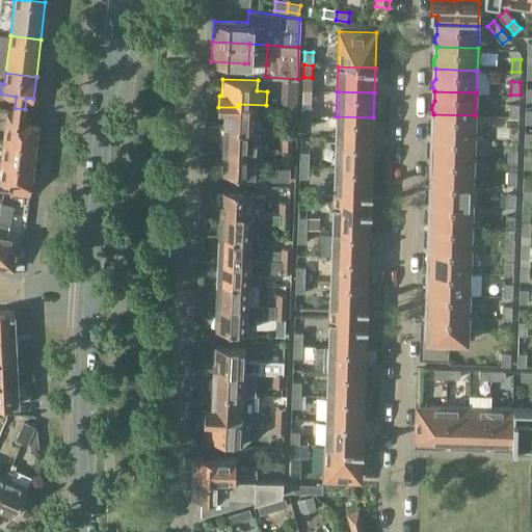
[(285,92),(285,105),(295,105),(296,92),(285,92)]
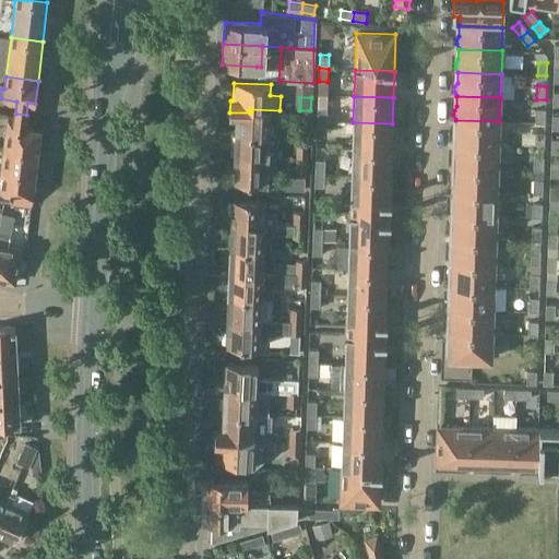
[(318,120),(326,121),(326,107),(318,107),(318,120)]
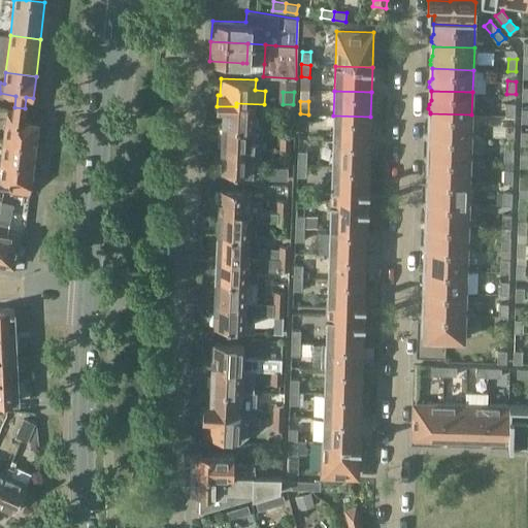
[(224,110),(223,127),(264,128),(264,117),(264,104),(236,103),(236,106),(217,106),(217,110),(224,110)]
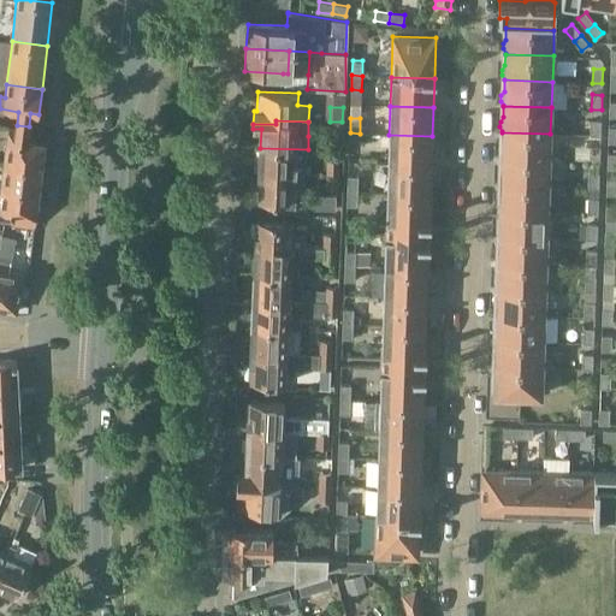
[(591,135),(600,135),(600,120),(591,120),(591,135)]
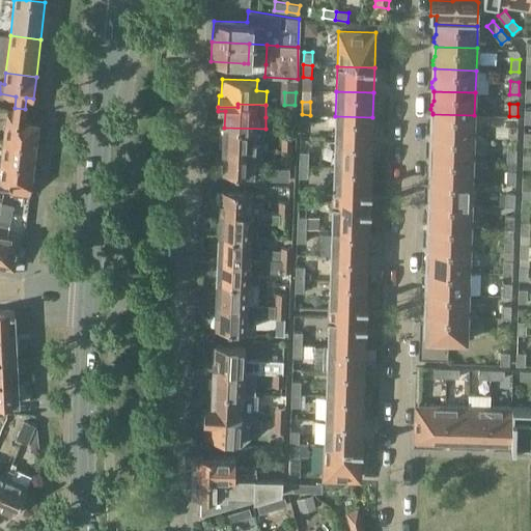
[(295,105),(284,105),(284,117),(295,117),(295,105)]
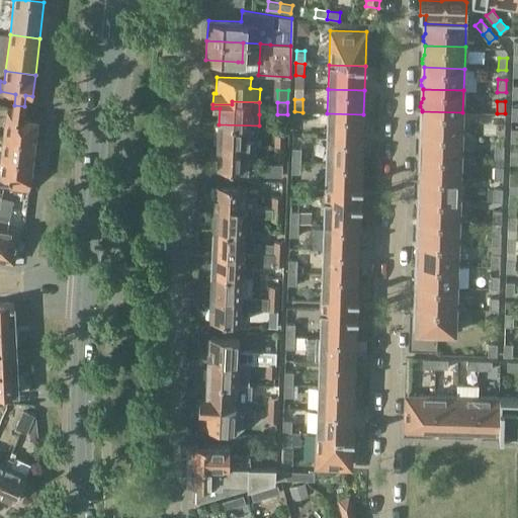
[(7,107),(4,135),(35,139),(37,120),(22,118),(24,106),(14,105),(13,108),(7,107)]
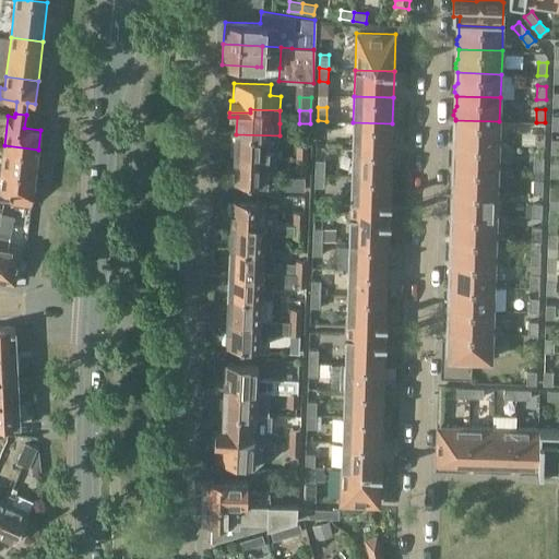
[(326,121),(318,120),(317,133),(325,134),(326,121)]
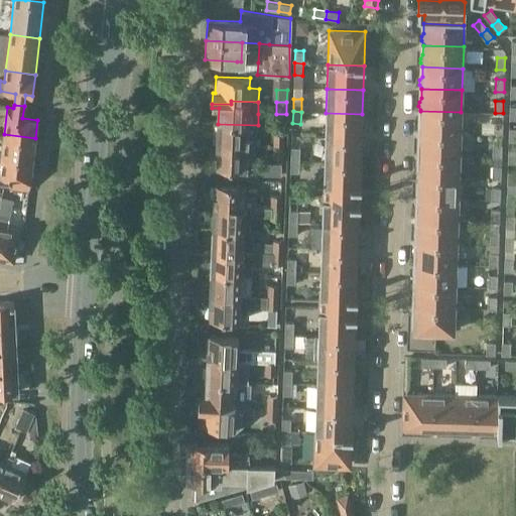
[(461,112),(420,111),(420,120),(418,123),(418,128),(420,132),(461,134),(461,112)]
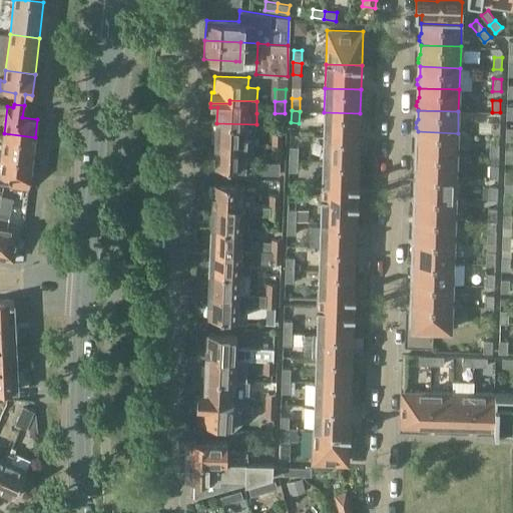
[(324,112),(324,136),(360,137),(360,113),(324,112)]
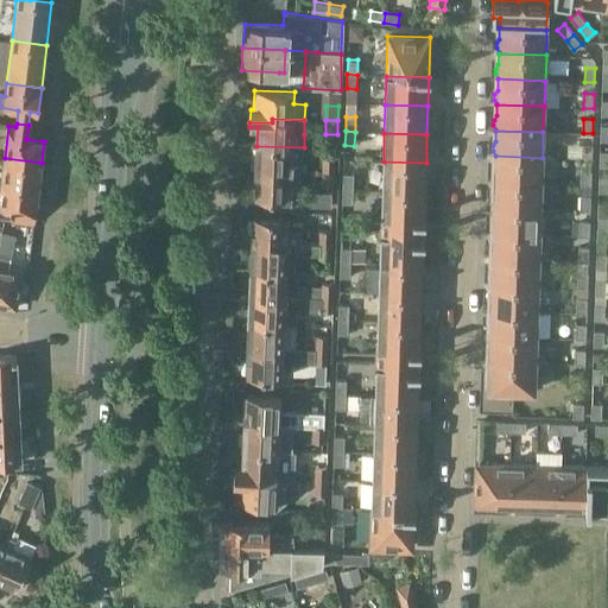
[(582,159),(591,159),(593,145),(582,145),(582,159)]
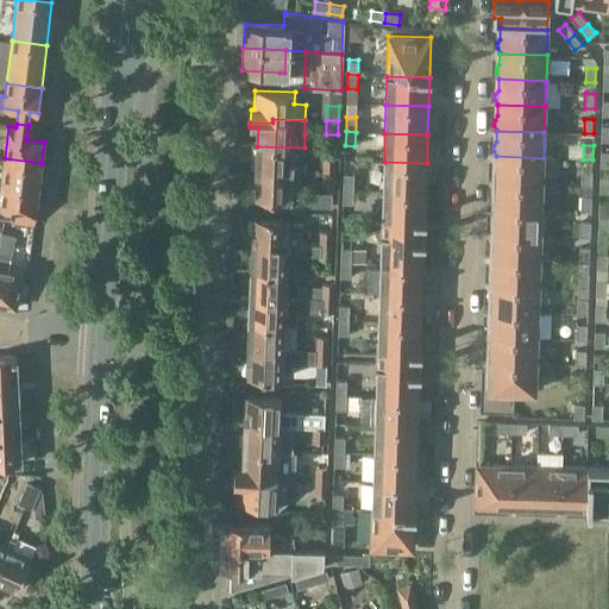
[(292,173),(303,173),(305,148),(257,146),(256,175),(271,175),(271,171),(292,173)]
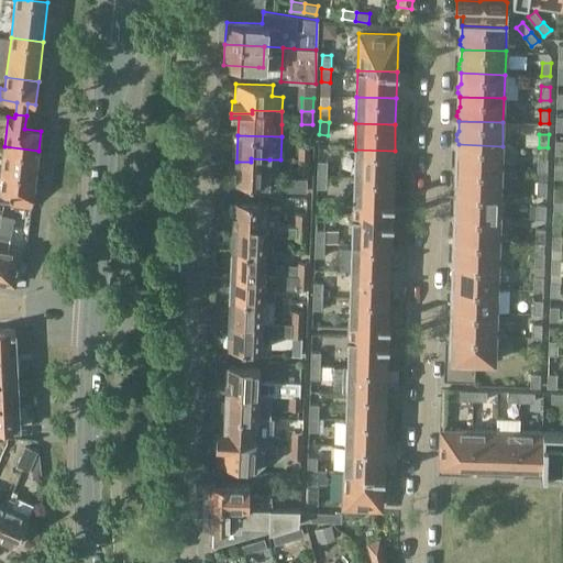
[(457,167),(457,168),(501,169),(503,146),(459,144),(457,154),(455,158),(455,163),(457,167)]
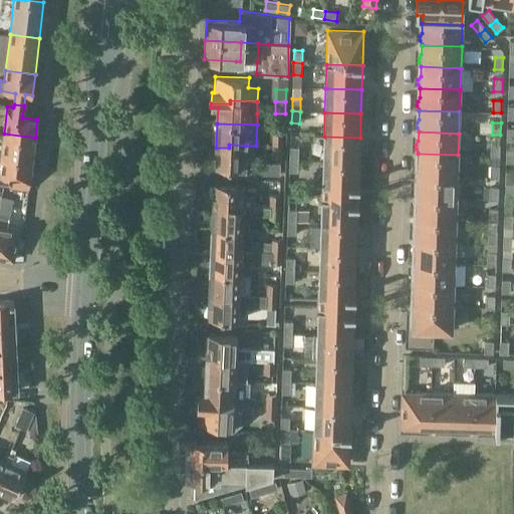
[(4,134),(1,154),(33,158),(35,138),(4,134)]
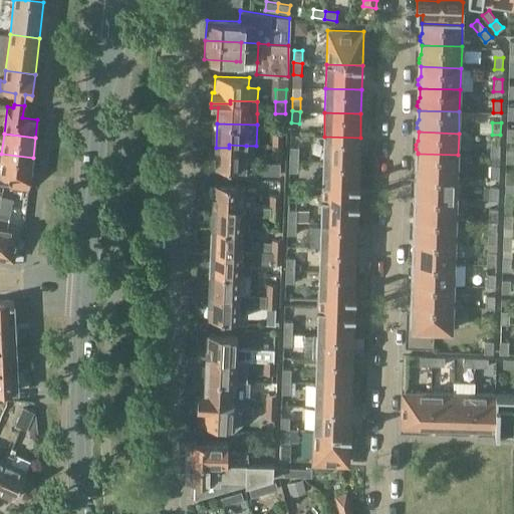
[(270,147),(280,148),(280,135),(270,135),(270,147)]
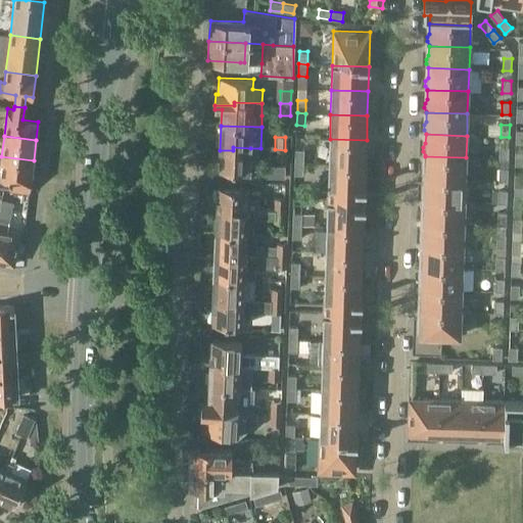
[(329,162),(366,164),(367,140),(330,139),(329,162)]
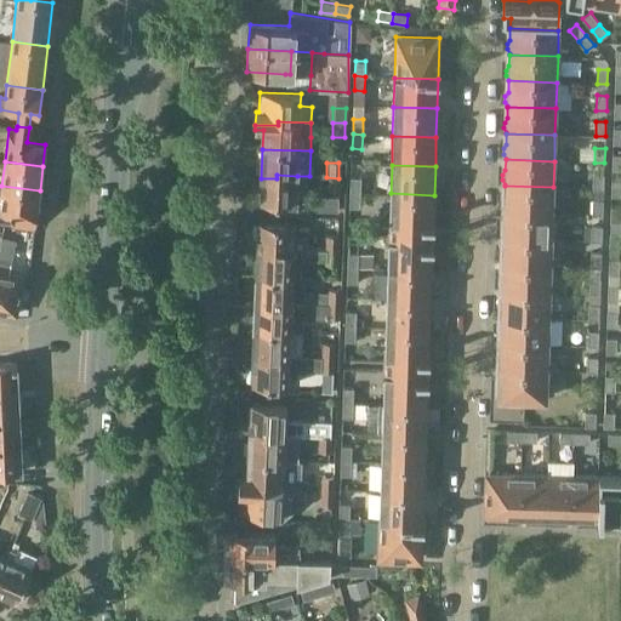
[(593,188),(603,189),(604,174),(594,174),(593,188)]
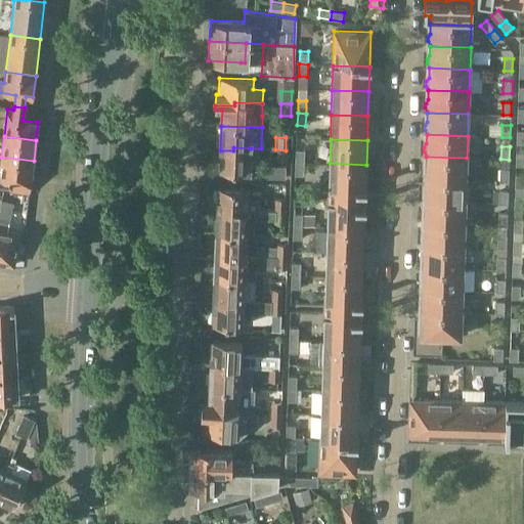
[(220,150),(219,171),(250,172),(251,148),(233,147),(233,150),(220,150)]
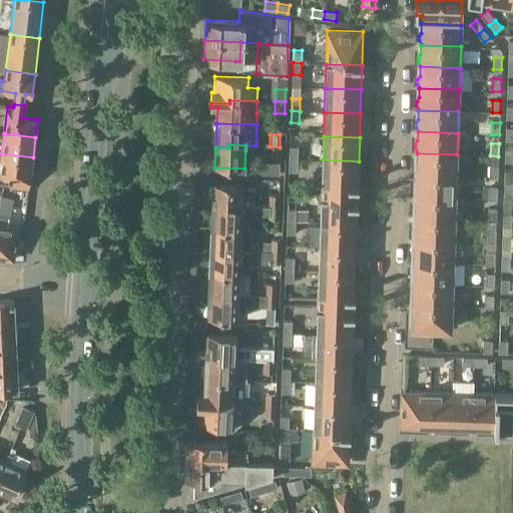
[(280,158),(280,147),(270,146),(270,158),(280,158)]
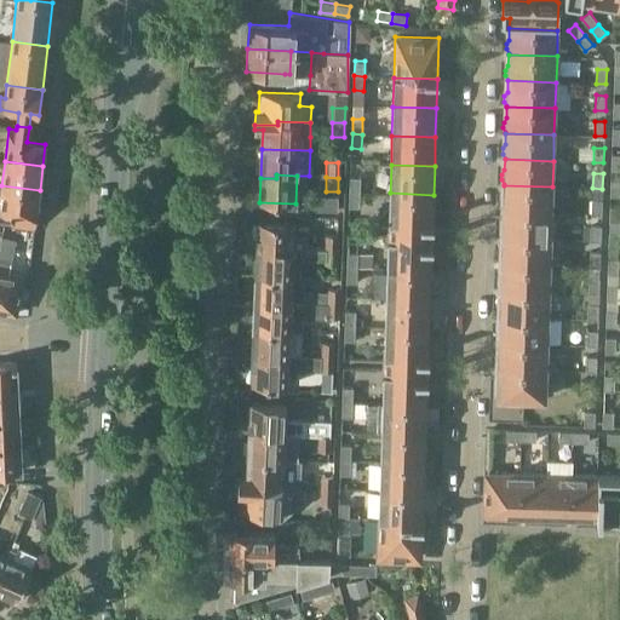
[(350,191),(360,193),(361,177),(350,177),(350,191)]
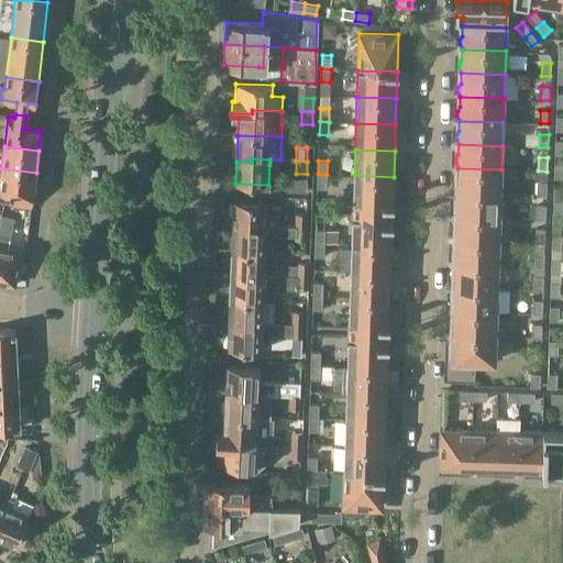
[(32,207),(36,173),(1,168),(1,170),(0,178),(0,192),(13,195),(12,205),(32,207)]
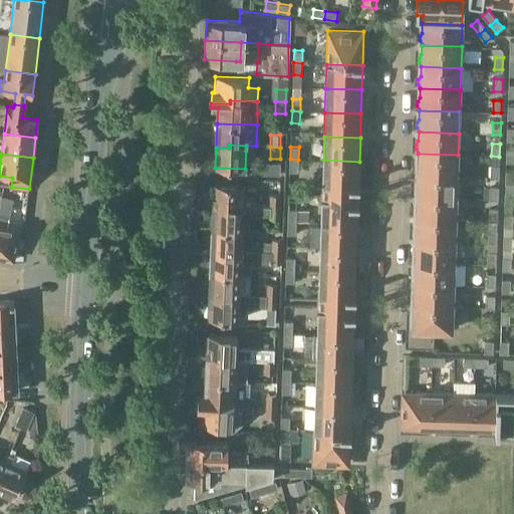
[(458,155),(418,154),(418,163),(416,166),(415,171),(417,175),(457,177),(458,155)]
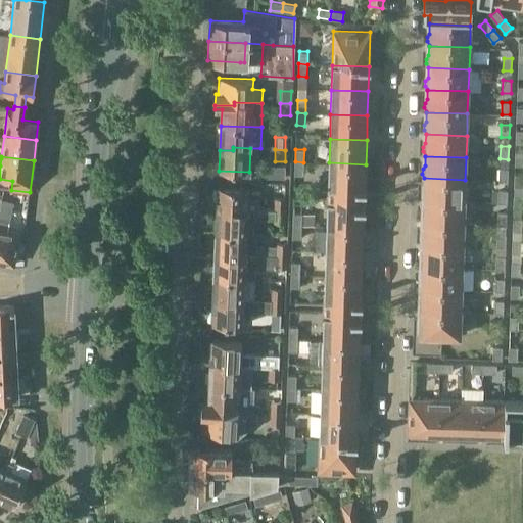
[(303,162),(295,161),(294,174),(303,175),(303,162)]
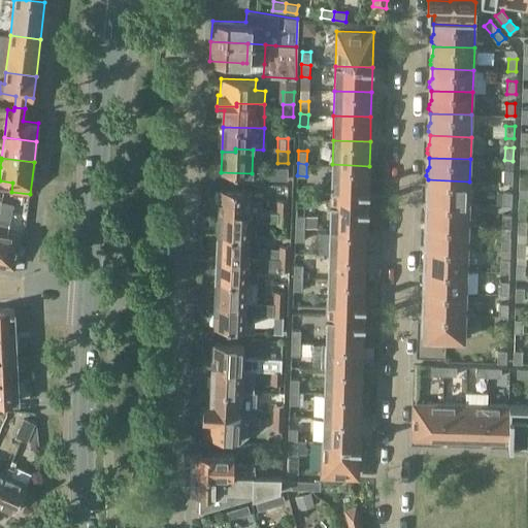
[(330,203),(365,204),(367,204),(369,166),(332,164),(330,203)]
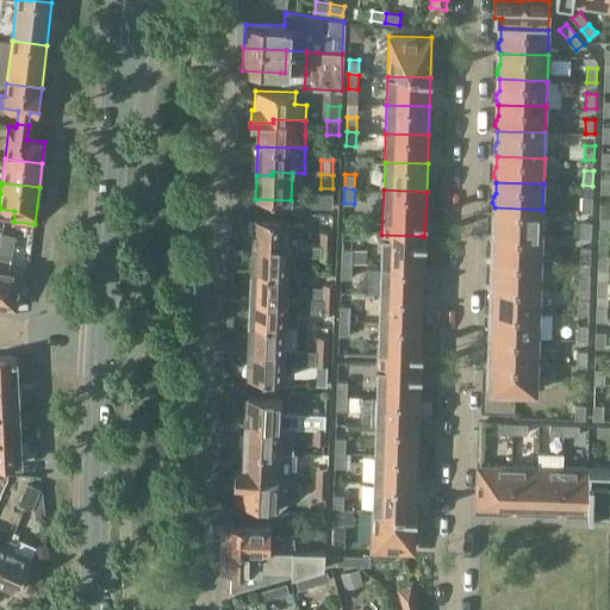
[(582,211),(592,211),(592,197),(583,197),(582,211)]
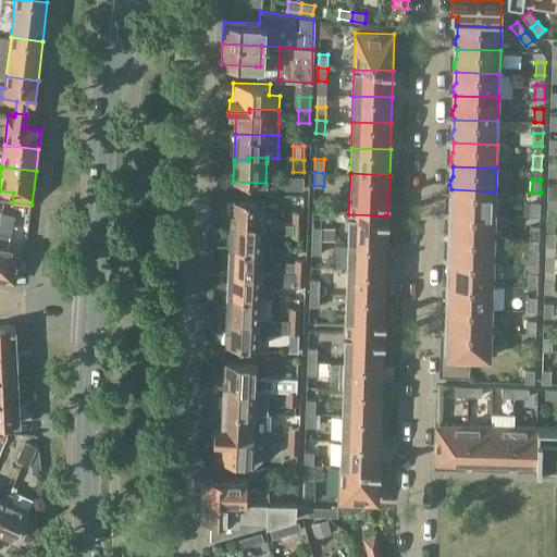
[(556,185),(548,186),(547,199),(556,199),(556,189),(556,185)]
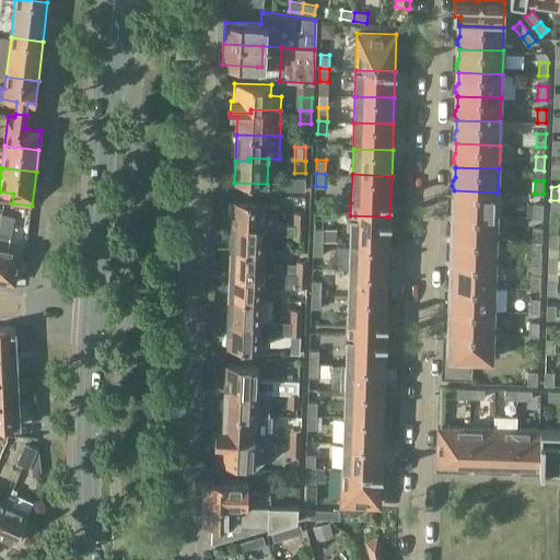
[(454,213),(454,214),(498,216),(498,193),(454,190),(454,200),(452,205),(452,210),(454,213)]
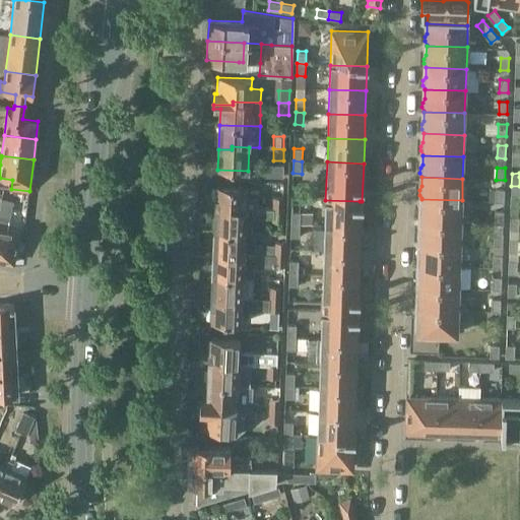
[(247,187),(216,186),(215,211),(228,213),(229,207),(246,208),(247,187)]
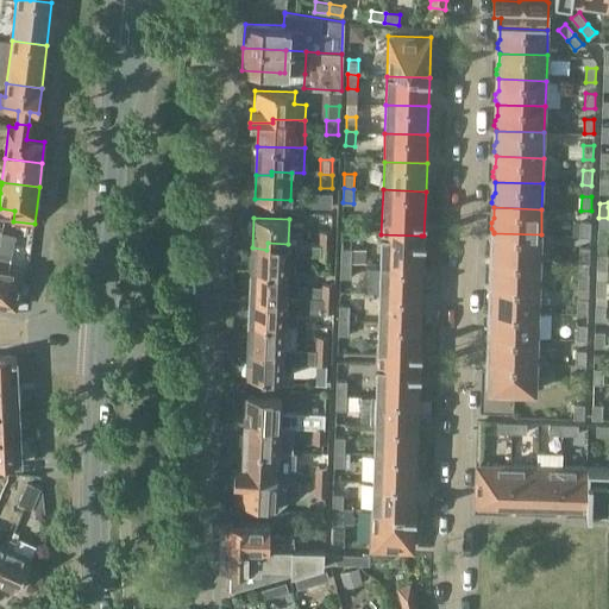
[(581,236),(590,237),(590,223),(581,221),(581,236)]
